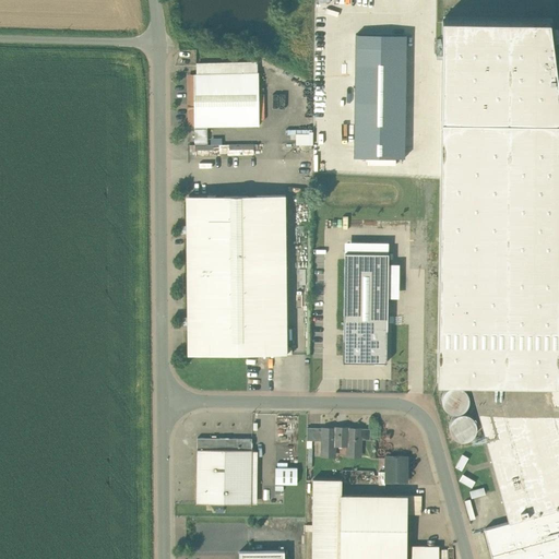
[(558,98),(548,21),(442,20),(437,381),(470,381),(558,382),(558,353),(558,354),(558,331),(558,98)]
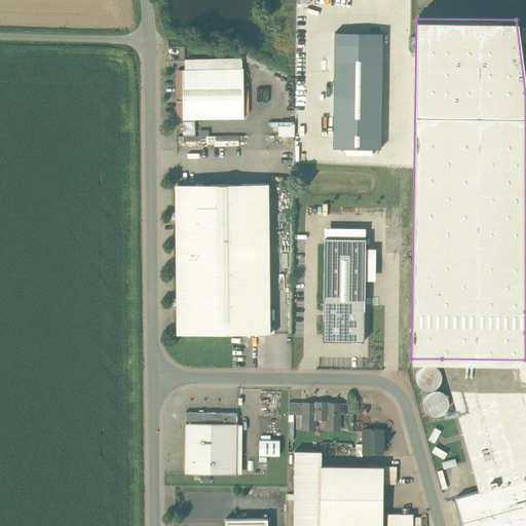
[(380,33),(334,32),(333,147),(379,148),(380,33)]
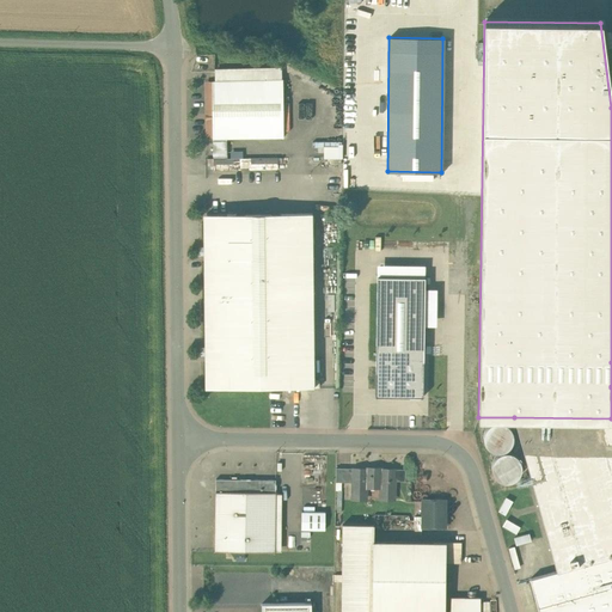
[(281,80),(281,69),(215,71),(215,81),(281,80)]
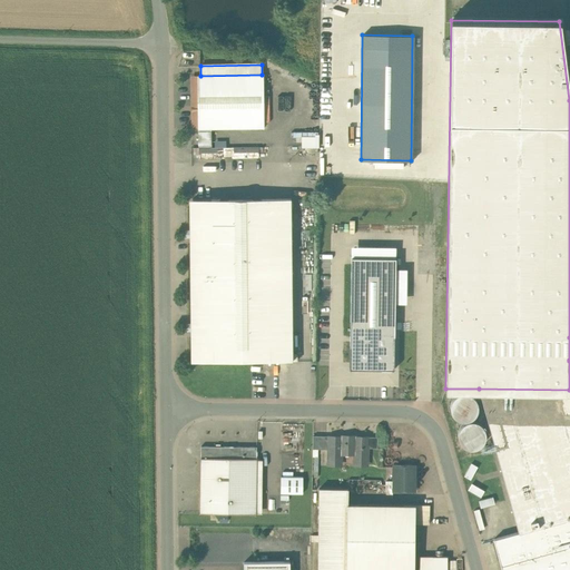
[(264,128),(263,75),(262,75),(200,76),(198,76),(198,129),(264,128)]
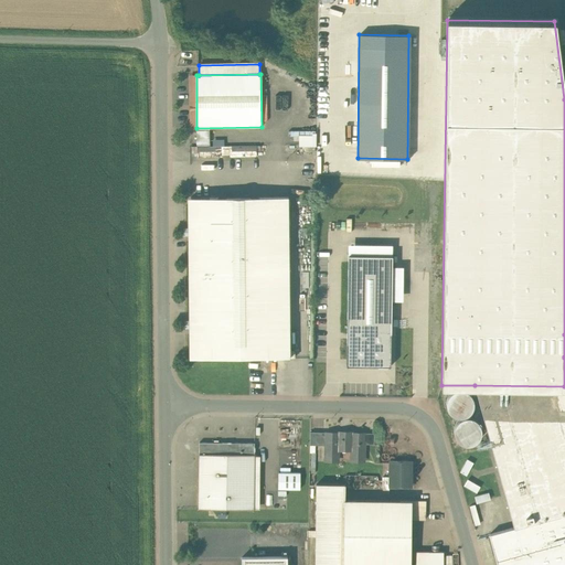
[(301,130),(301,146),(318,146),(318,130),(301,130)]
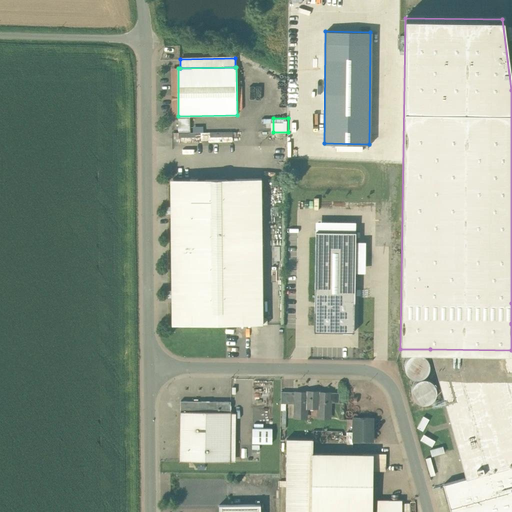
[(261,179),(172,179),(174,325),(262,324),(261,179)]
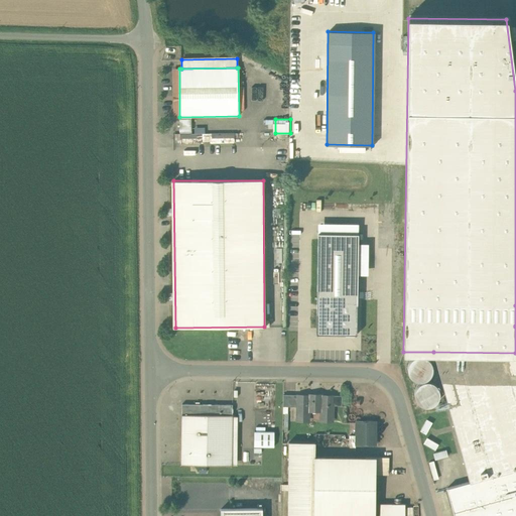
[(318,226),(316,334),(355,333),(358,276),(366,275),(368,244),(358,244),(358,224),(318,226)]
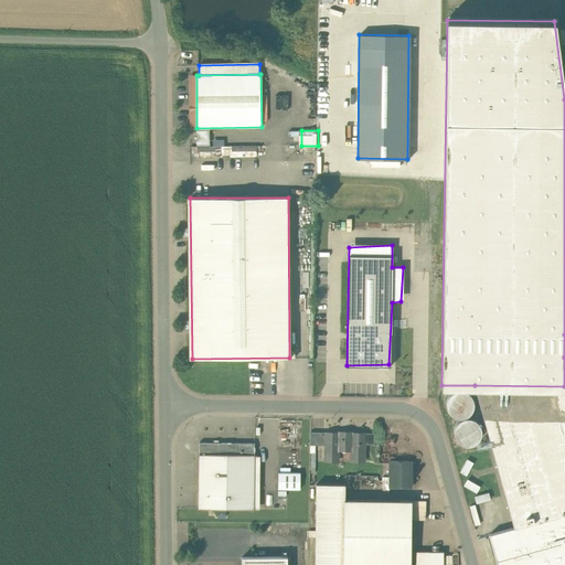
[(564,386),(475,385),(514,528),(564,513),(564,386)]
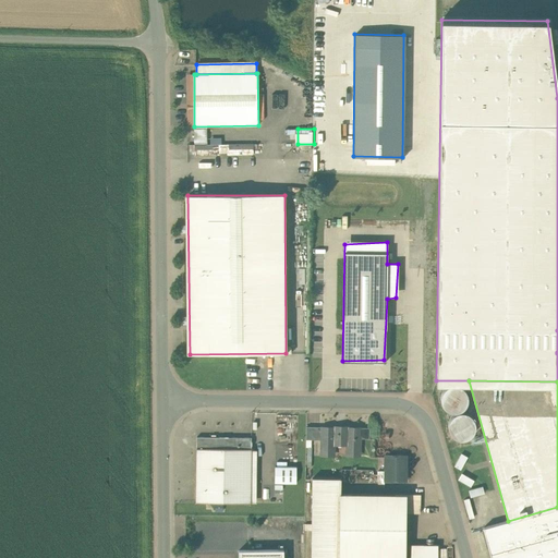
[(466,403),(468,399),(466,393),(463,389),(459,386),(453,385),(449,386),(445,389),(441,393),(440,399),(441,404),(445,409),(449,411),(455,412),(460,411),(464,408),(466,403)]
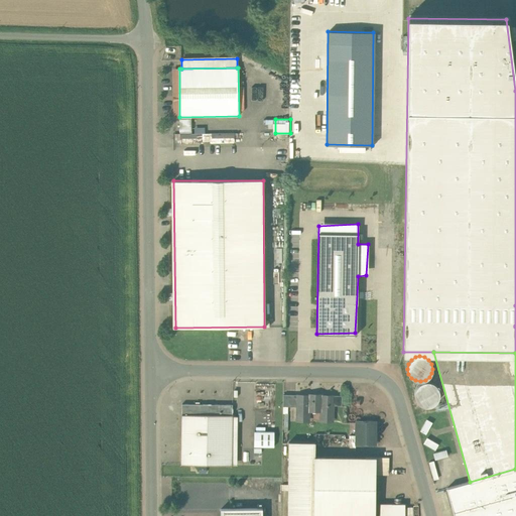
[(439,399),(440,394),(439,389),(436,385),(432,382),(427,381),(422,382),(418,385),(415,389),(414,394),(415,399),(418,403),(423,406),(428,407),(432,406),(437,403),(439,399)]
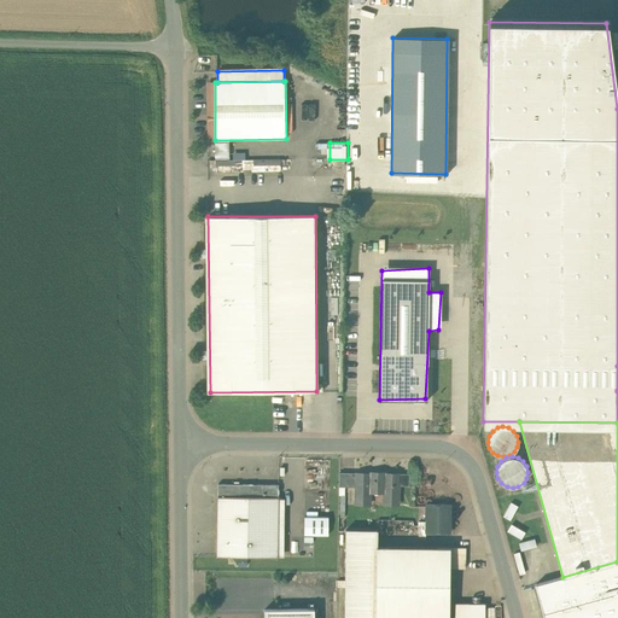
[(357,473),(339,472),(339,487),(356,488),(356,473),(357,473)]
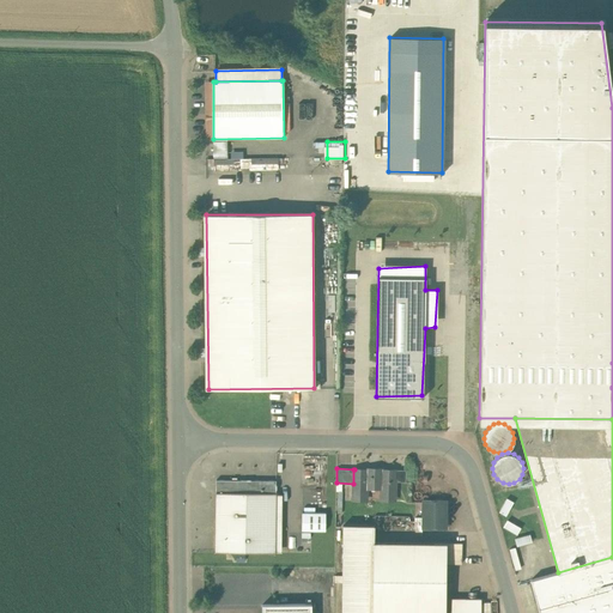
[(383,469),(365,469),(365,471),(354,469),(353,469),(353,484),(352,499),(366,499),(366,487),(381,487),(381,499),(394,501),(395,483),(395,469),(394,469),(394,471),(383,471),(383,469)]
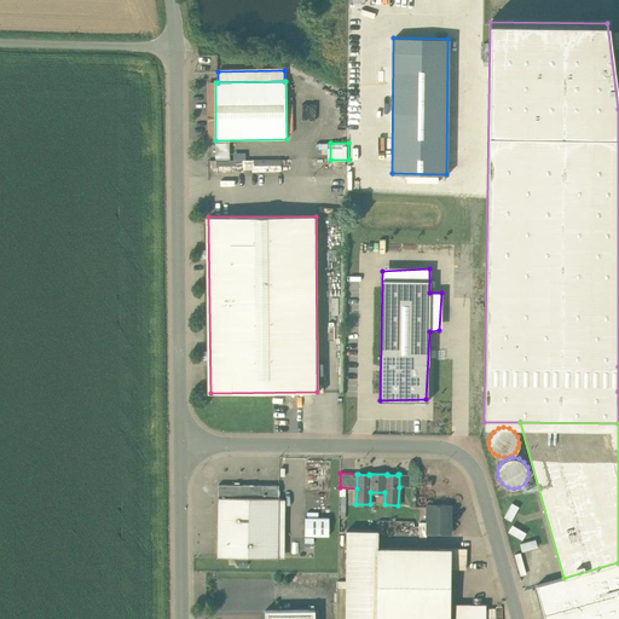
[(410,475),(399,474),(399,487),(410,487),(410,475)]
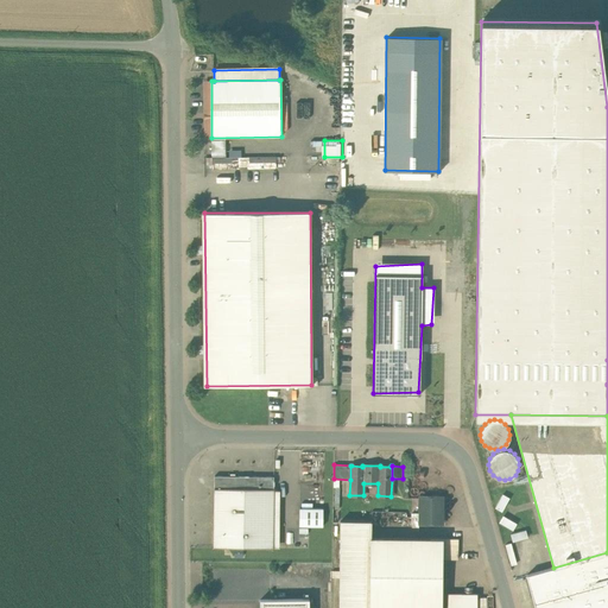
[(273,477),(214,476),(214,489),(273,491),(273,477)]
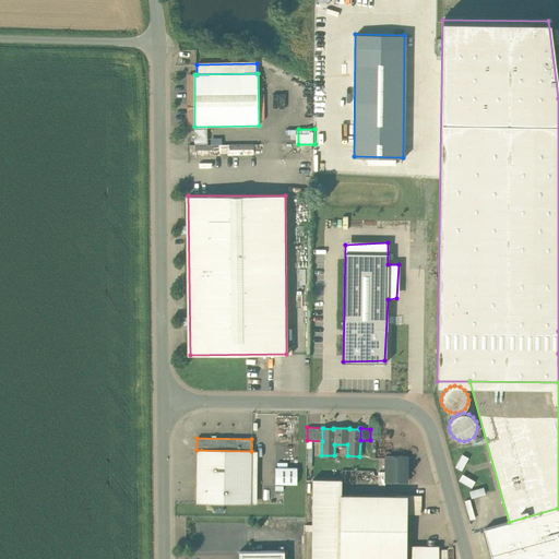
[(251,451),(197,450),(195,503),(250,504),(251,451)]
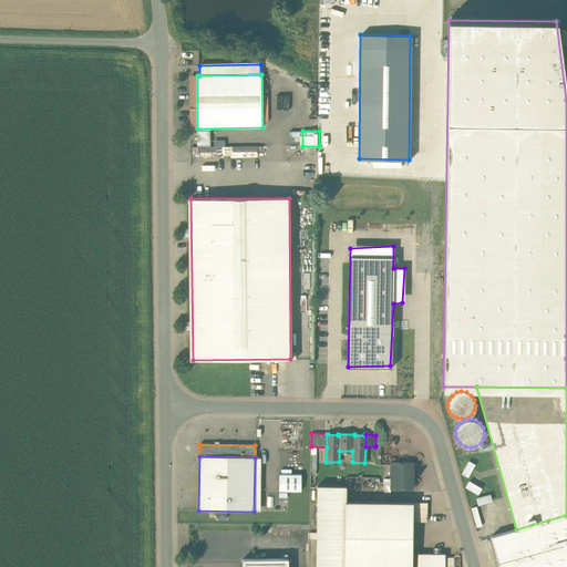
[(470,461),(464,474),(471,476),(476,463),(470,461)]
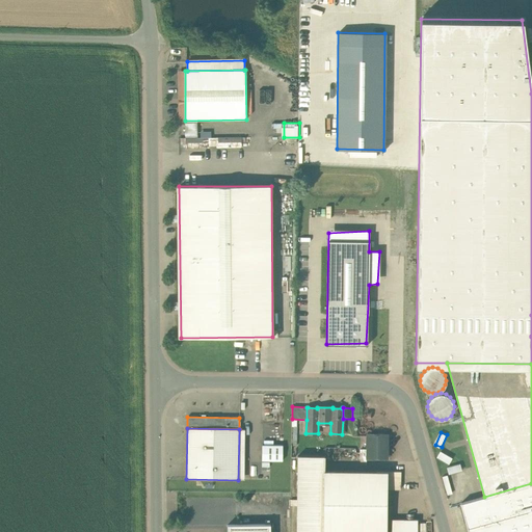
[(386,435),(368,435),(368,457),(386,457),(386,435)]
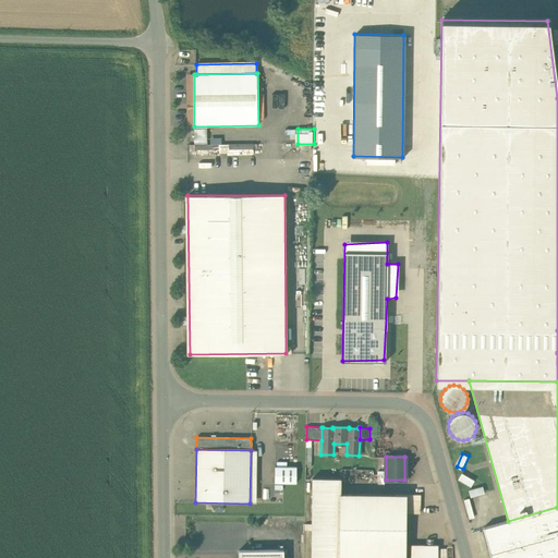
[(276,483),(299,483),(299,466),(276,465),(276,483)]
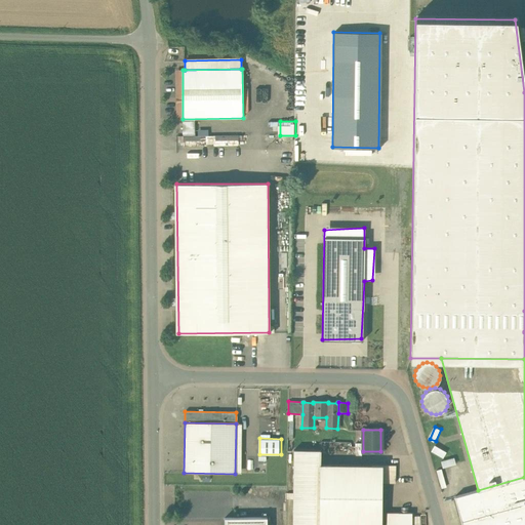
[(382,466),(320,465),(321,450),(293,450),(292,524),(381,524),(382,483),(382,466)]
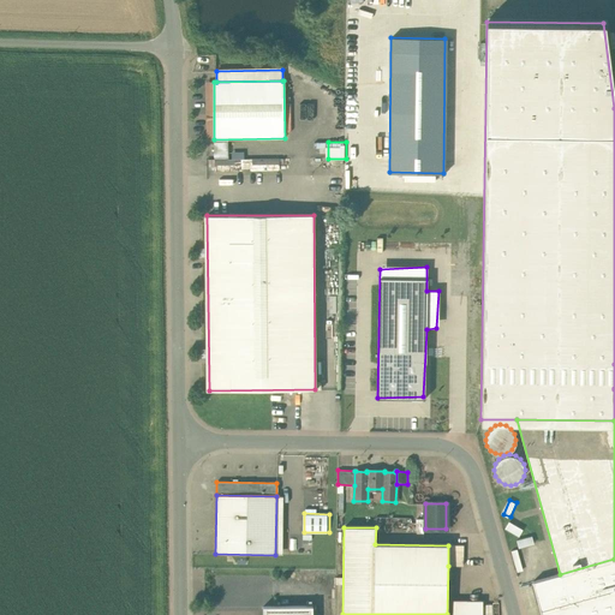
[(463,545),(448,545),(448,566),(463,566),(463,545)]
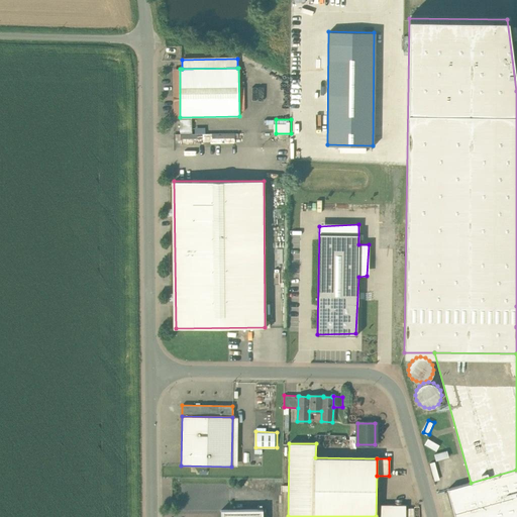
[(516,516),(516,470),(471,483),(447,490),(454,516),(516,516)]
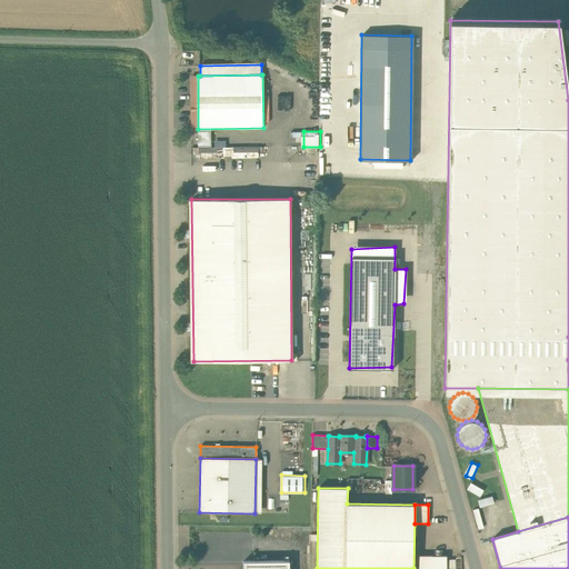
[(446,568),(446,556),(419,556),(418,568),(446,568)]
